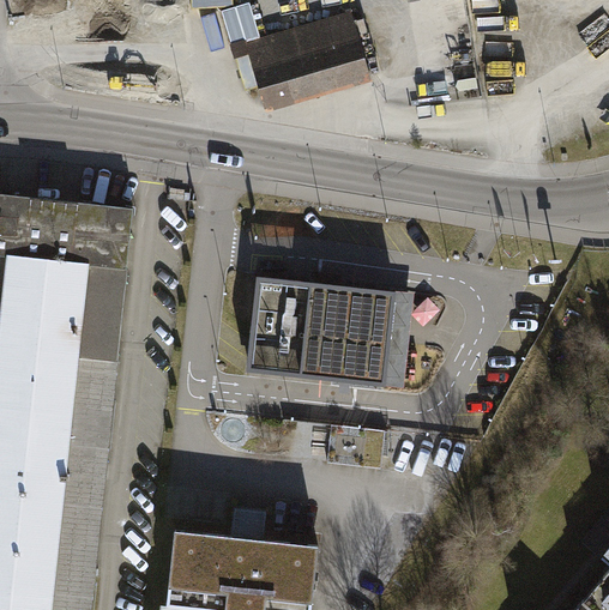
[(356,8),(245,44),(267,118),(379,83),(356,8)]
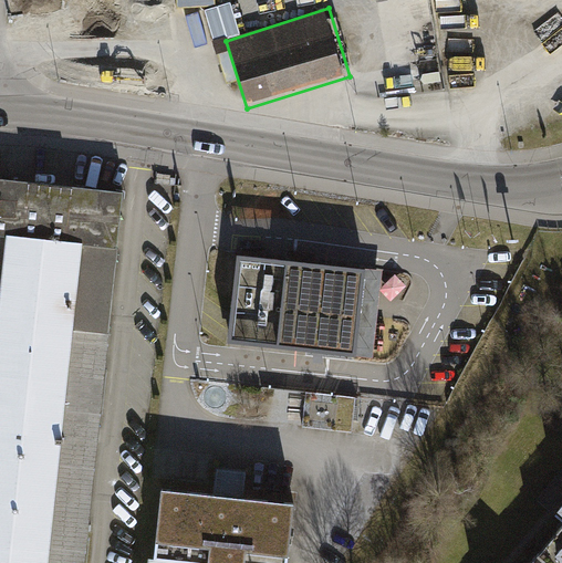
[(113,275),(122,191),(51,185),(0,178),(0,562),(83,562),(102,392),(113,275)]
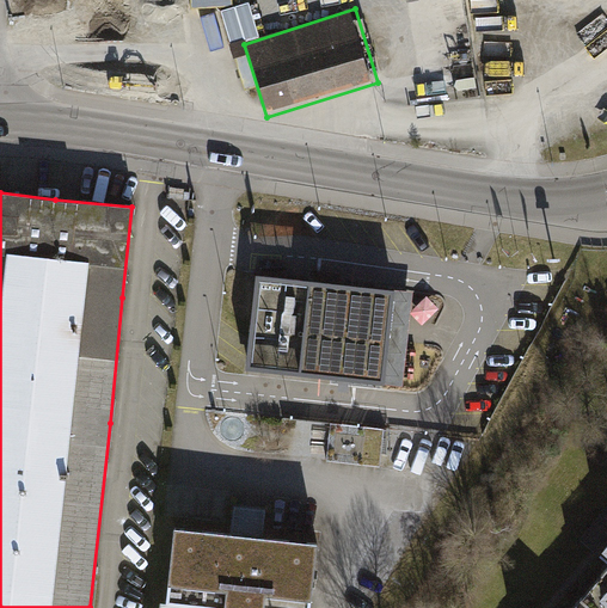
[(316,288),(253,282),(244,372),(378,386),(382,345),(391,347),(393,327),(384,326),(387,296),(332,290),(333,284),(316,282),(316,288)]
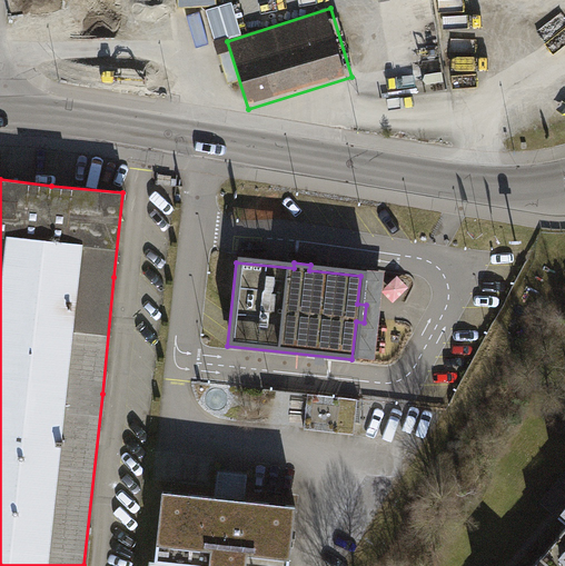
[(354,404),(304,397),(299,433),(350,438),(354,404)]
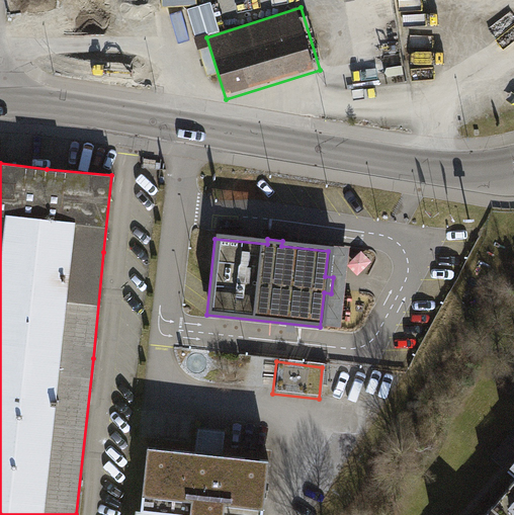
[(513,445),(513,425),(489,456),(498,464),(513,445)]
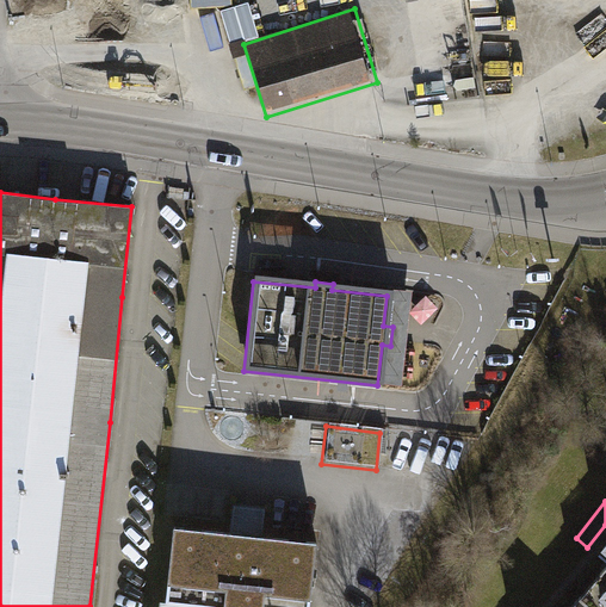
[(241,534),(173,527),(164,606),(305,606),(314,543),(241,534)]
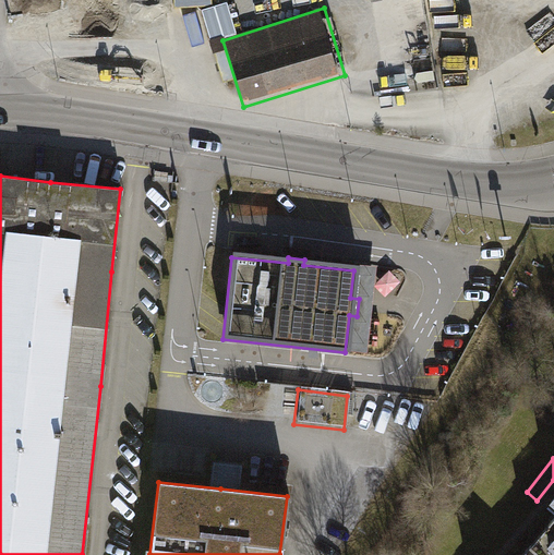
[(553,502),(553,519),(527,552),(530,554),(553,554),(553,497),(552,501),(553,502)]
